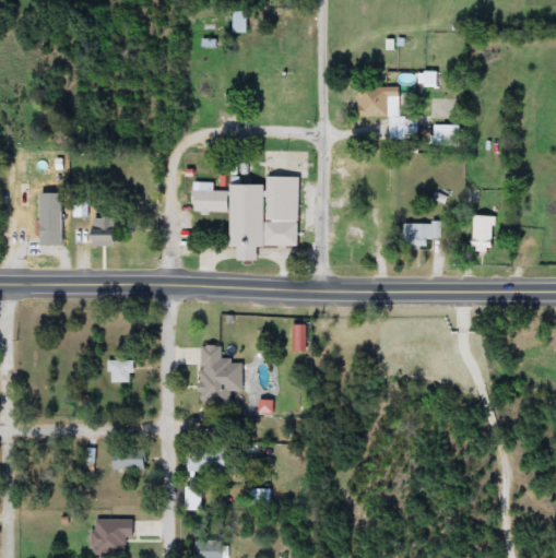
[(398,86),(398,116),(404,116),(404,125),(416,125),(416,141),(387,140),(387,117),(357,116),(357,86),(398,86)]
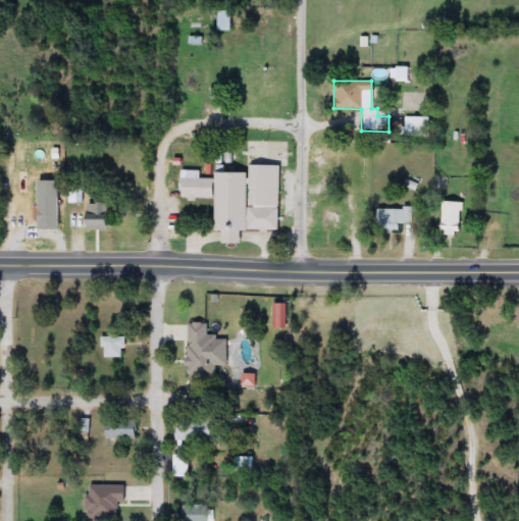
[(429,116),(429,137),(403,136),(403,116),(429,116)]
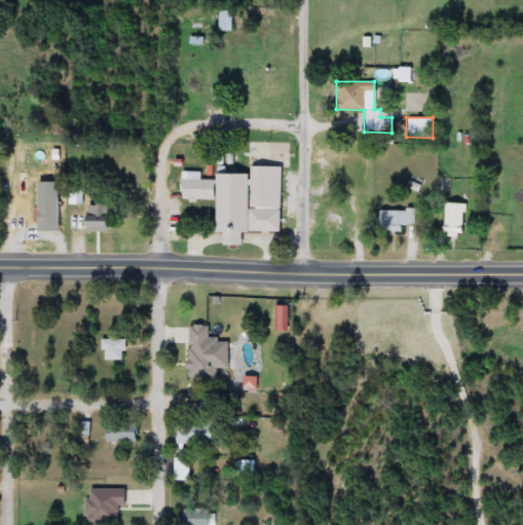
[(58,152),(58,202),(46,202),(46,152),(58,152)]
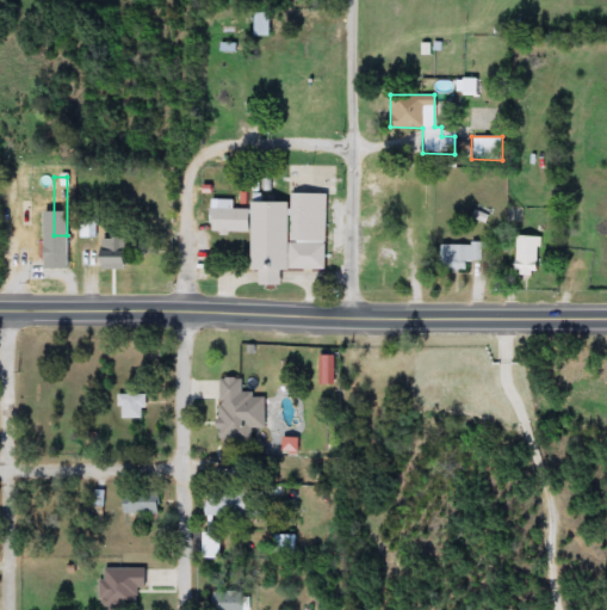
[(324,193),(324,271),(251,271),(251,203),(290,203),(290,193),(324,193)]
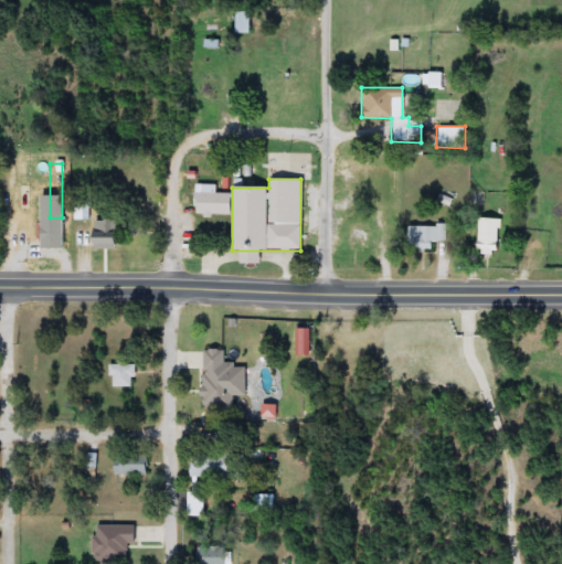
[(192,214),(192,192),(230,192),(230,214),(192,214)]
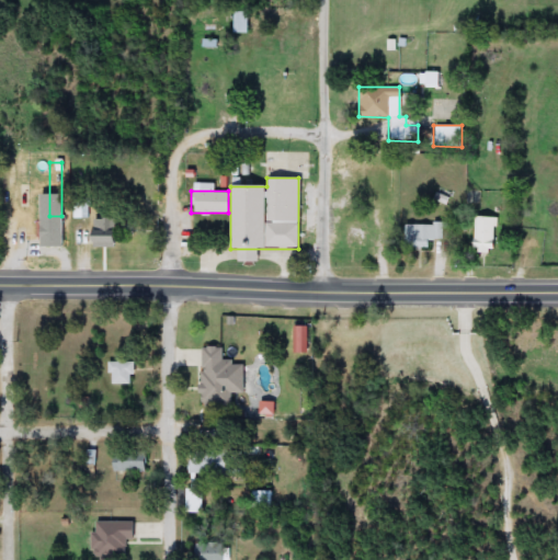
[(494,217),(494,252),(476,252),(476,217),(494,217)]
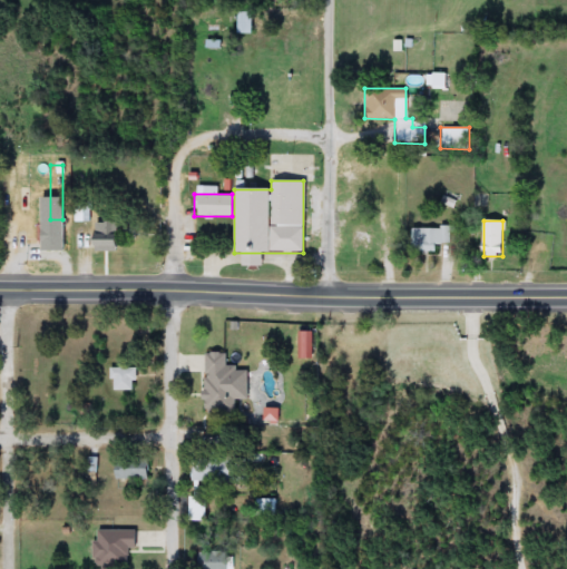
[(74,251),(74,233),(94,233),(94,223),(118,223),(118,251),(74,251)]
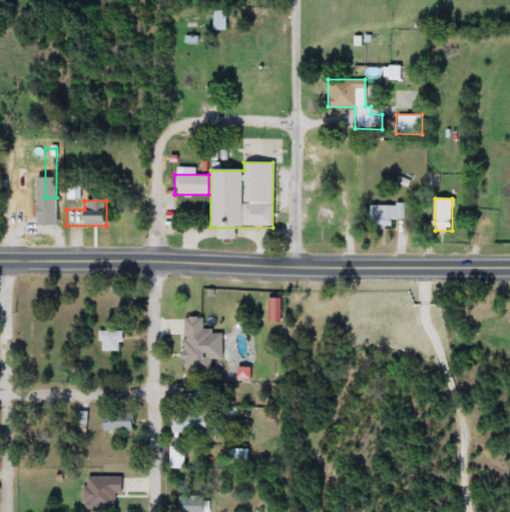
[(392,227),(368,227),(368,204),(405,204),(405,220),(392,220),(392,227)]
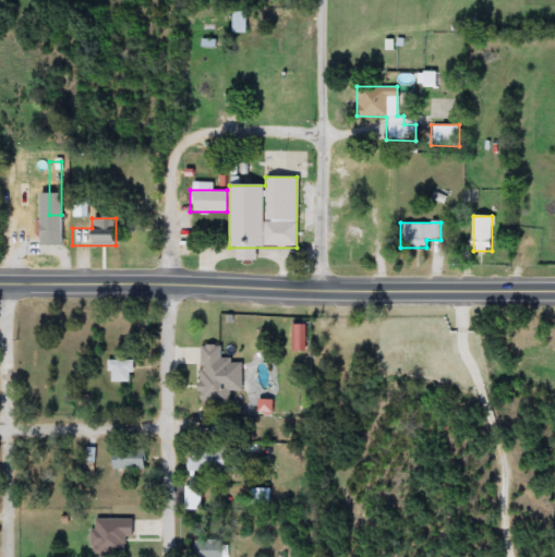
[(242,360),(241,389),(229,388),(228,403),(198,402),(200,344),(222,344),(221,360),(242,360)]
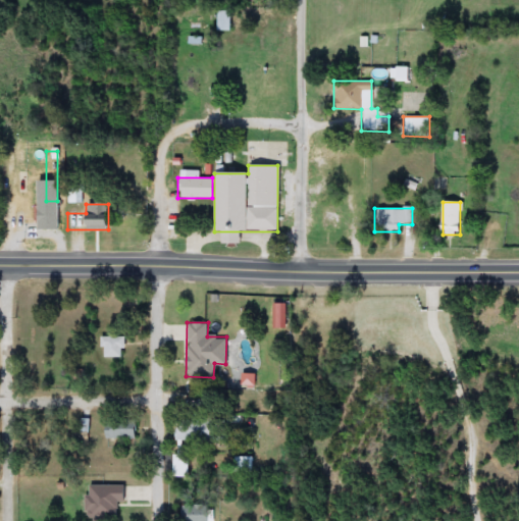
[(122,335),(122,356),(100,356),(100,335),(122,335)]
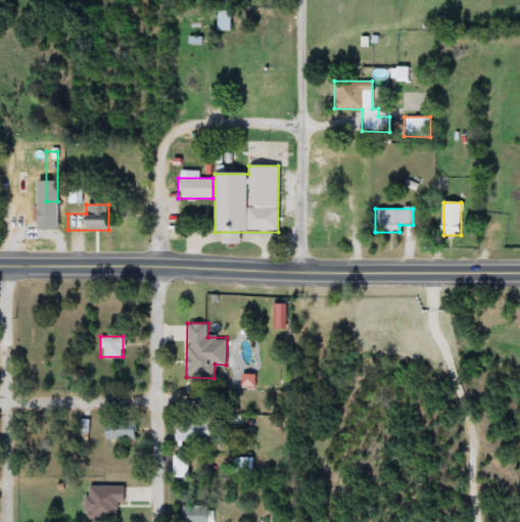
[(137,437),(106,437),(106,419),(137,419),(137,437)]
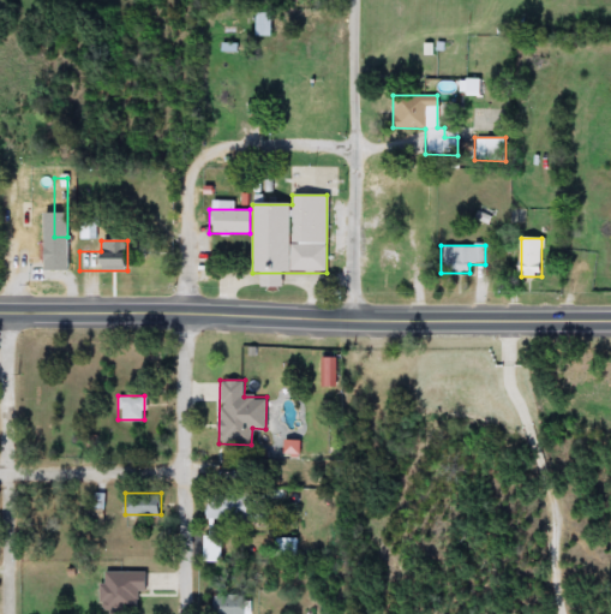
[(247,519),(208,519),(208,496),(247,496),(247,519)]
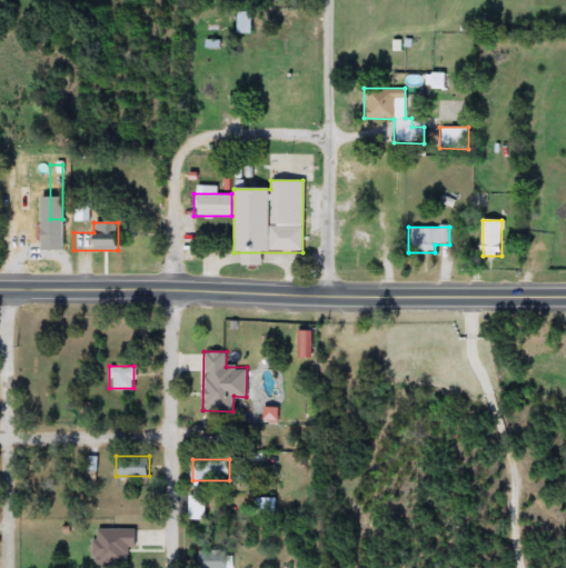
[(186,494),(202,494),(202,519),(186,519),(186,494)]
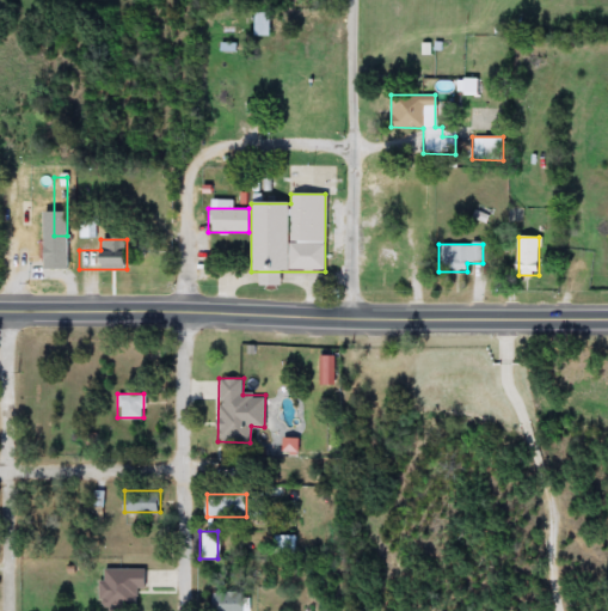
[(298,533),(298,554),(274,554),(274,533),(298,533)]
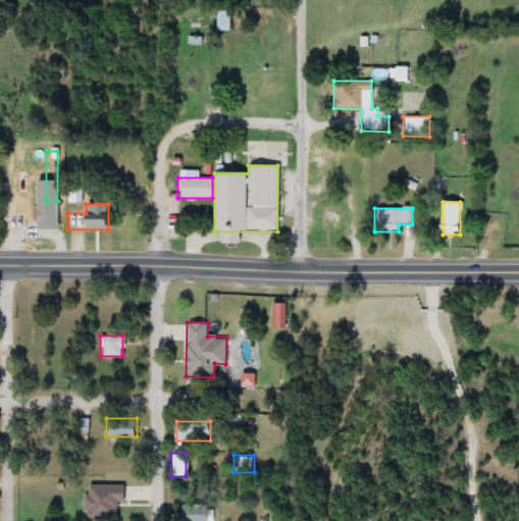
[(186,520),(186,506),(210,506),(210,520),(186,520)]
